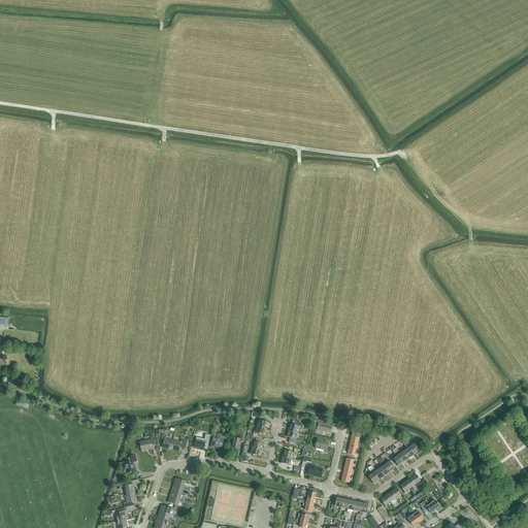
[(0,325),(8,326),(9,319),(0,318),(0,325)]
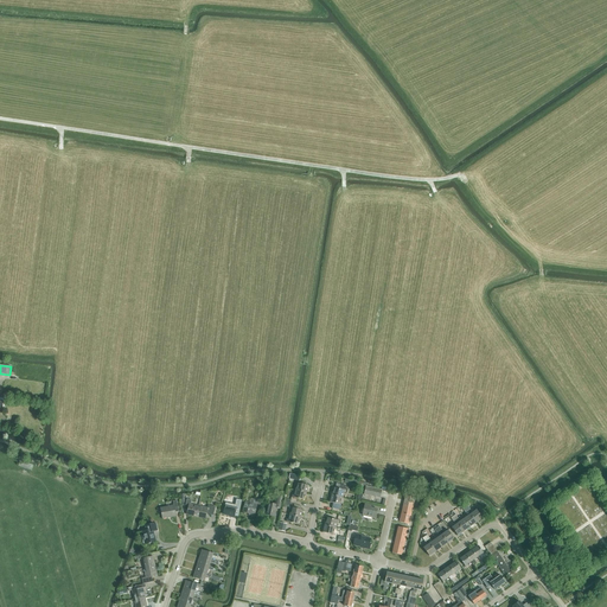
[(32,471),(33,466),(20,461),(18,466),(32,471)]
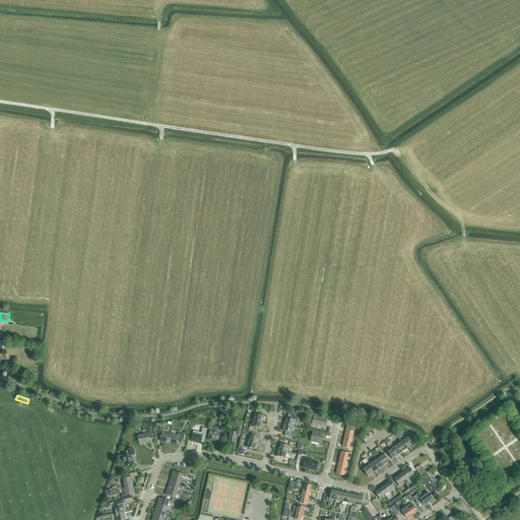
[(253,420),(263,423),(264,416),(255,414),(254,418),(253,418),(253,420)]
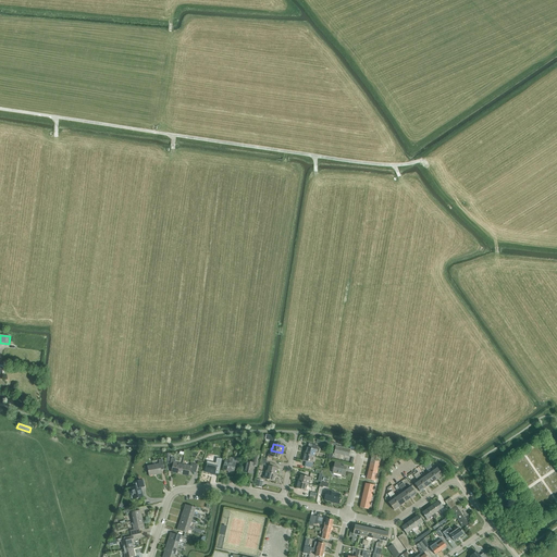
[(304,454),(314,457),(316,452),(319,453),(319,448),(317,448),(318,446),(309,444),(308,447),(307,447),(306,452),(305,452),(304,454)]
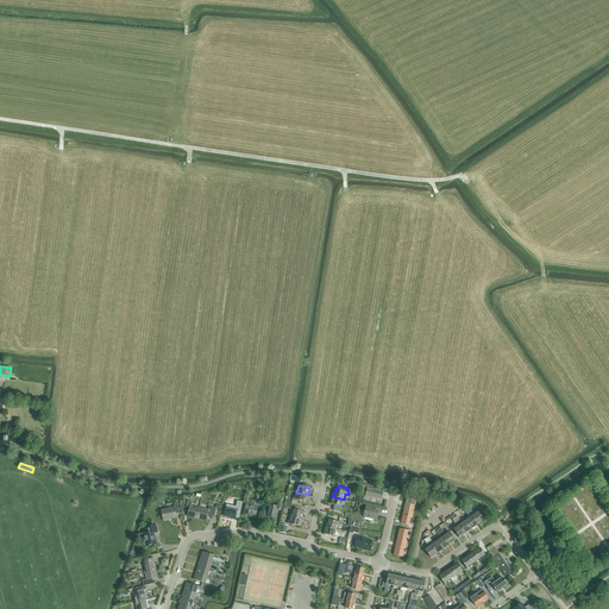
[(366,489),(365,496),(381,500),(383,491),(368,488),(366,488),(366,489)]
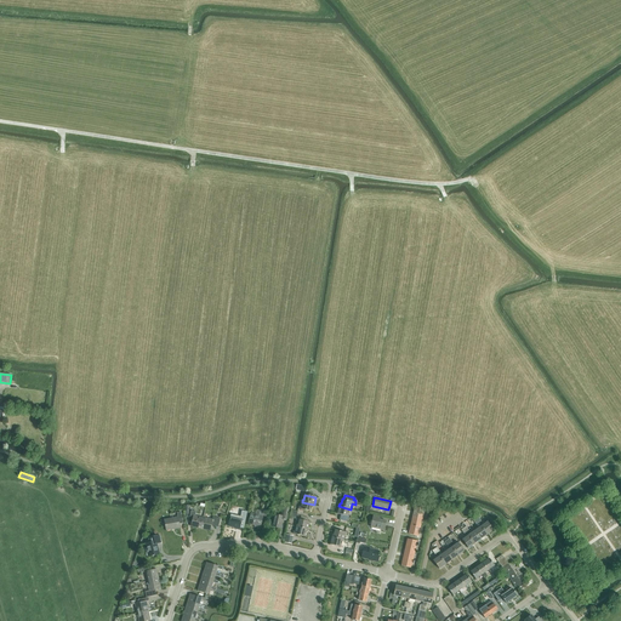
[(286,520),(290,503),(285,502),(281,517),(274,514),(272,527),(281,529),(283,519),(286,520)]
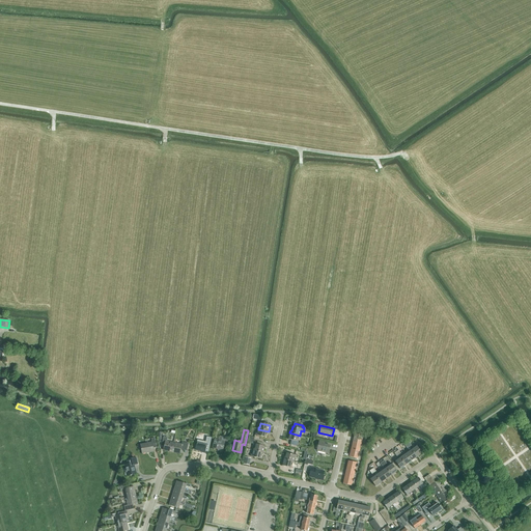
[(268,434),(269,431),(258,429),(257,434),(256,432),(255,435),(266,438),(267,434),(268,434)]
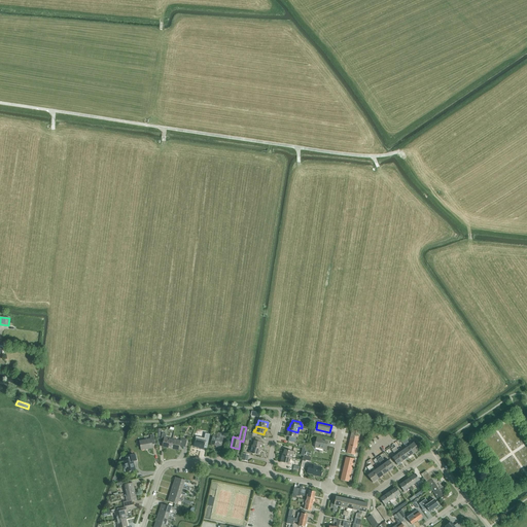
[(297,433),(297,432),(287,429),(286,436),(289,436),(288,442),(295,443),(296,437),(295,437),(296,433),(297,433)]
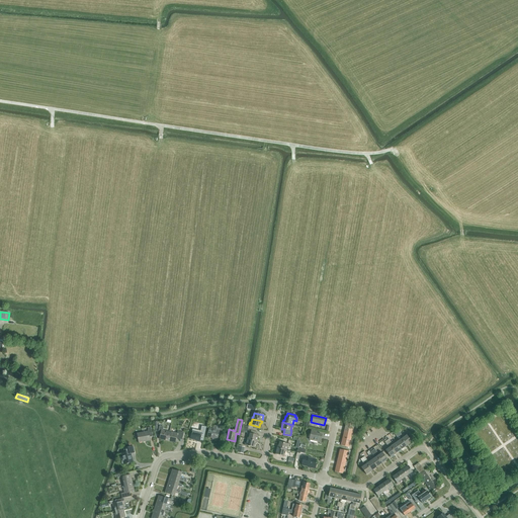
[(344,430),(352,432),(354,425),(346,423),(344,430)]
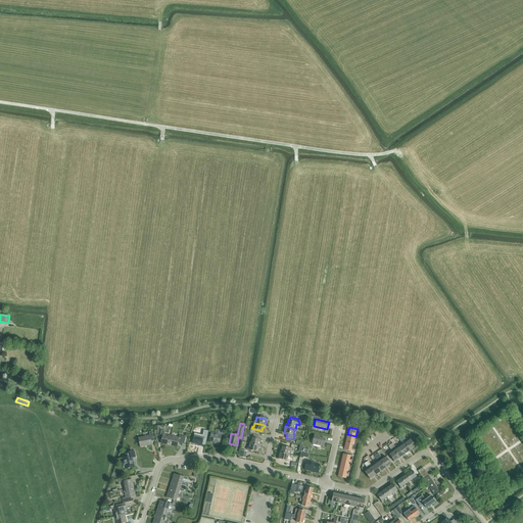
[(224,438),(226,431),(220,429),(219,430),(218,434),(211,433),(209,441),(215,442),(215,443),(219,444),(221,437),(224,438)]
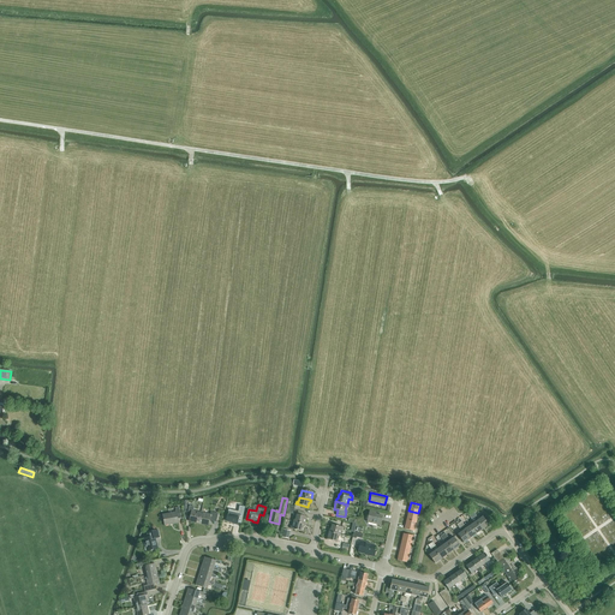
[(198,524),(201,513),(193,511),(195,507),(190,506),(187,515),(190,517),(189,521),(198,524)]
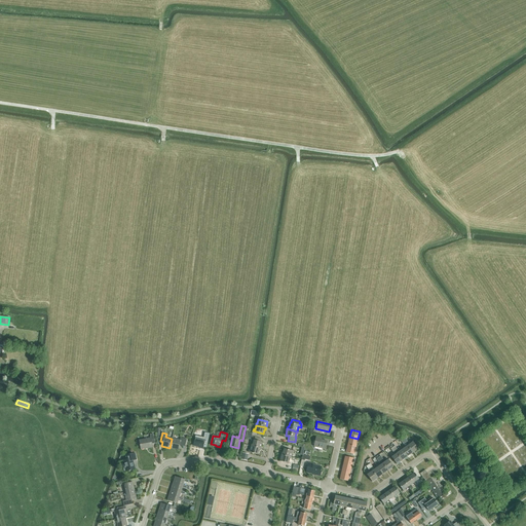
[(141,449),(152,447),(152,444),(155,443),(153,434),(150,435),(151,438),(139,440),(141,449)]
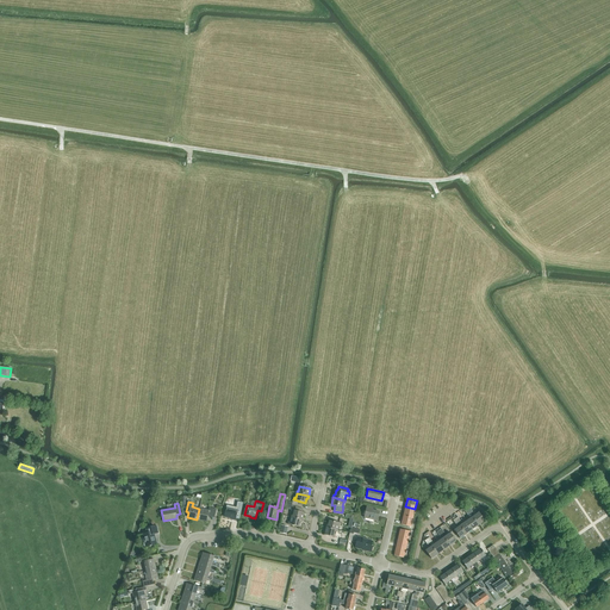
[(240,515),(242,506),(238,505),(238,509),(232,508),(234,508),(230,506),(230,509),(226,508),(224,517),(230,518),(230,520),(235,521),(237,514),(240,515)]
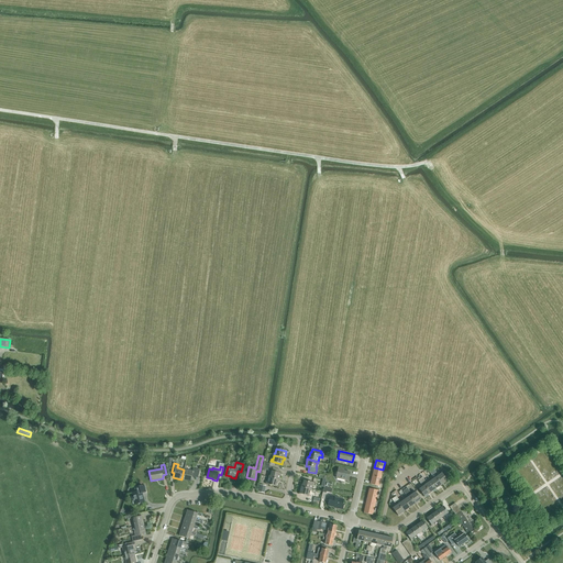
[(348,481),(350,473),(344,472),(345,468),(339,467),(337,477),(348,481)]
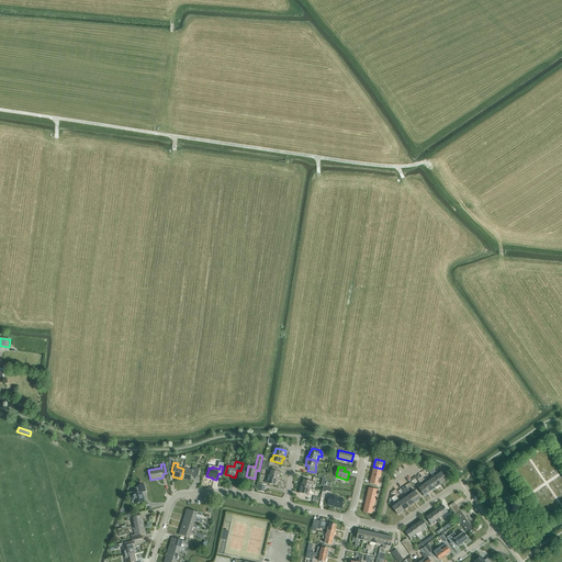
[(381,478),(382,469),(373,467),(372,475),(381,478)]
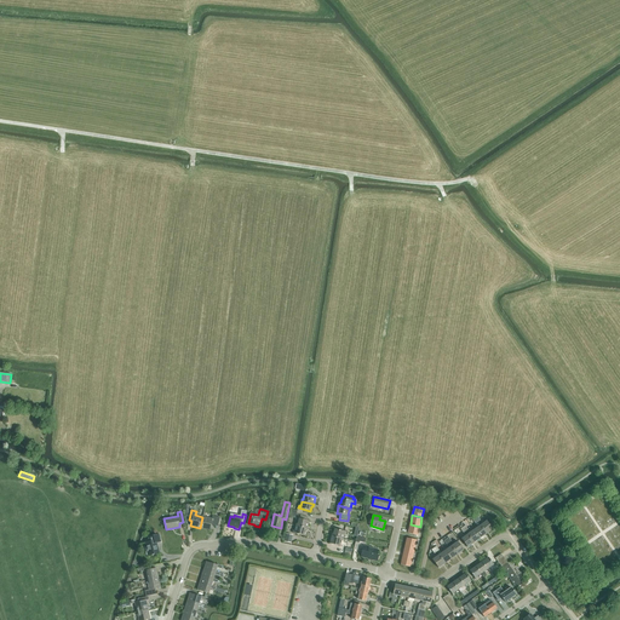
[(212,518),(202,517),(200,528),(210,530),(211,524),(214,526),(216,517),(213,516),(212,518)]
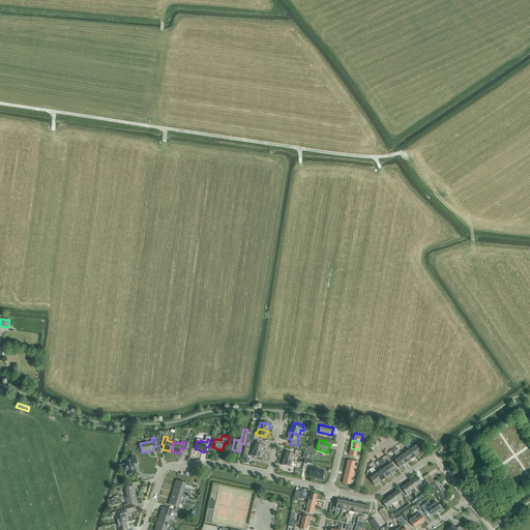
[(415,457),(421,452),(419,450),(422,448),(418,442),(415,444),(415,445),(410,449),(415,457)]
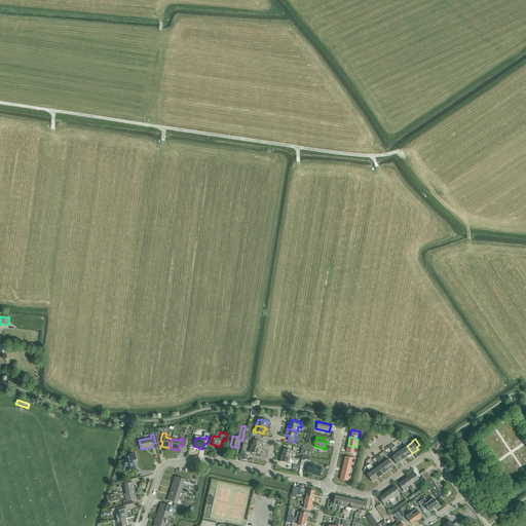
[(251,446),(261,448),(262,442),(254,440),(253,445),(251,444),(251,446)]
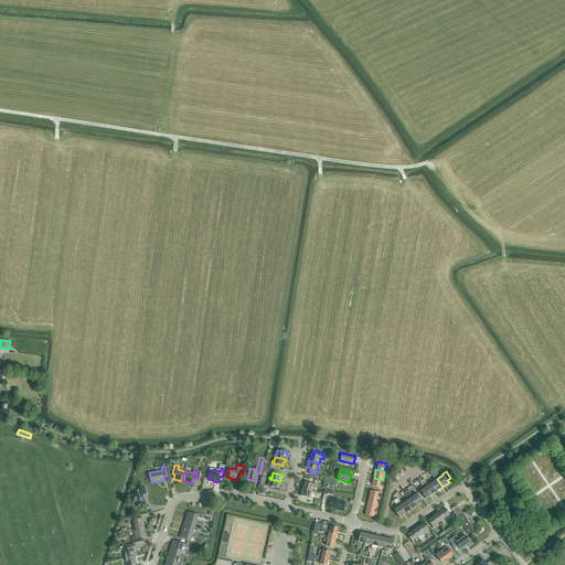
[(381,488),(383,480),(374,478),(372,486),(381,488)]
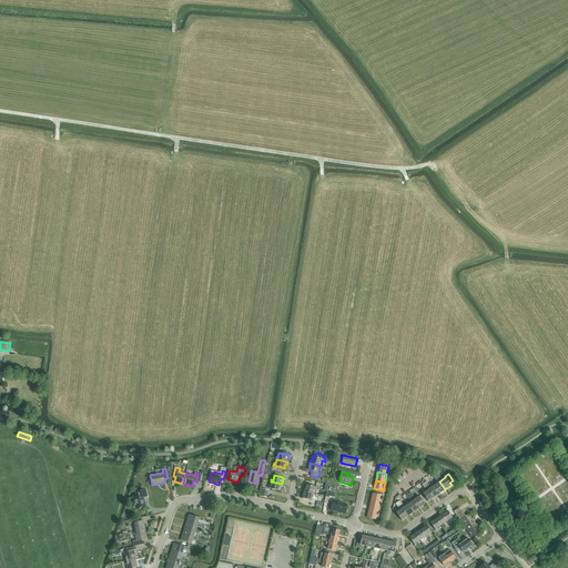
[(281,487),(282,484),(271,482),(270,486),(269,486),(267,488),(279,490),(280,486),(281,487)]
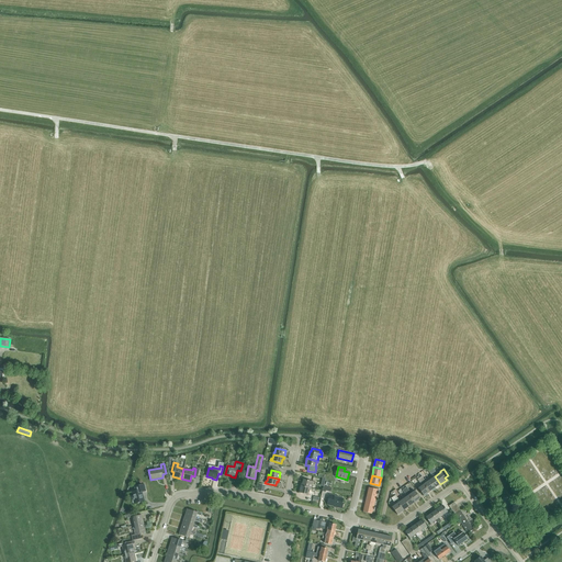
[(429,480),(435,487),(440,484),(435,476),(434,478),(429,480)]
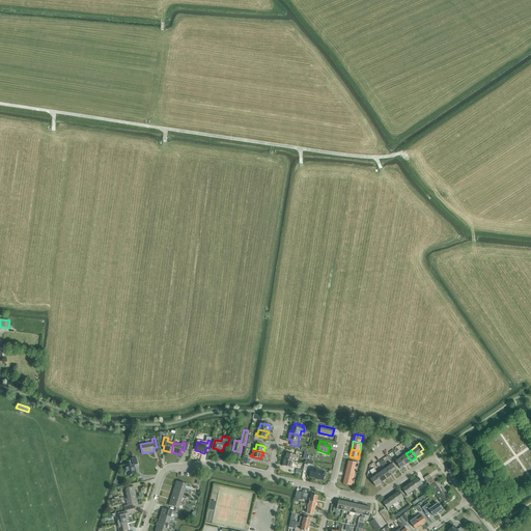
[(284,459),(294,462),(295,457),(297,457),(297,455),(286,453),(285,457),(284,456),(284,459)]
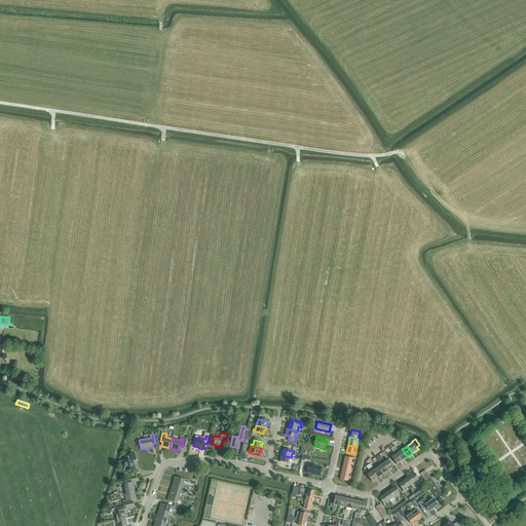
[(397,453),(402,460),(407,456),(402,449),(399,452),(398,450),(396,451),(397,453)]
